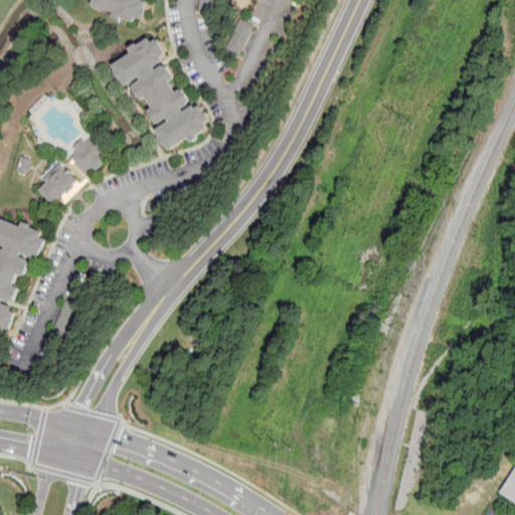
[(141,0),(141,1),(146,3),(144,10),(146,10),(143,19),(136,17),(134,22),(122,18),(121,20),(113,18),(115,13),(94,6),(96,0),(141,0)]
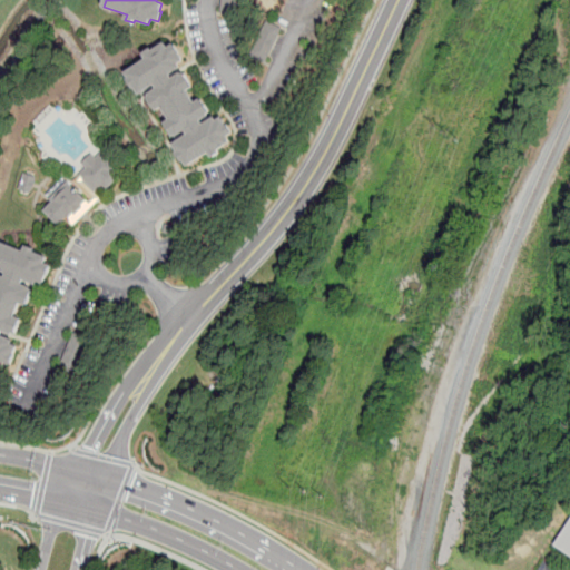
[(238,0),(237,15),(236,15),(220,13),(222,0),(238,0)]
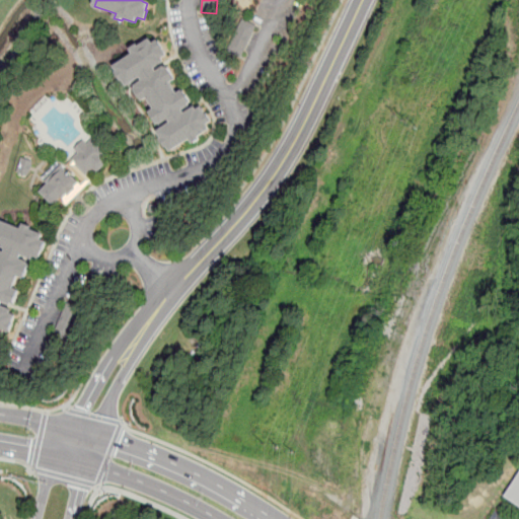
[(242,57),(241,57),(228,51),(242,19),(256,26),(242,57)]
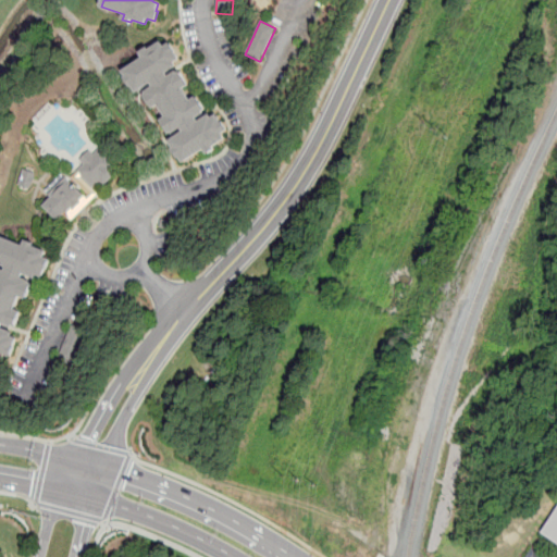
[(160,44),(163,48),(169,45),(180,60),(175,63),(177,66),(166,74),(169,77),(176,73),(177,74),(180,73),(188,86),(184,89),(192,101),(197,98),(205,110),(202,112),(203,114),(196,119),(199,123),(209,116),(211,120),(217,116),(226,132),(222,135),(225,139),(213,148),(214,149),(207,153),(205,149),(183,163),(180,158),(177,159),(172,150),(173,149),(169,143),(184,133),(182,128),(173,134),(172,133),(169,134),(161,121),(166,118),(158,106),(153,109),(145,96),(146,95),(145,94),(153,87),(151,84),(137,93),(133,86),(131,87),(124,78),(126,77),(123,72),(144,59),(140,53),(147,49),(149,51),(160,44)]
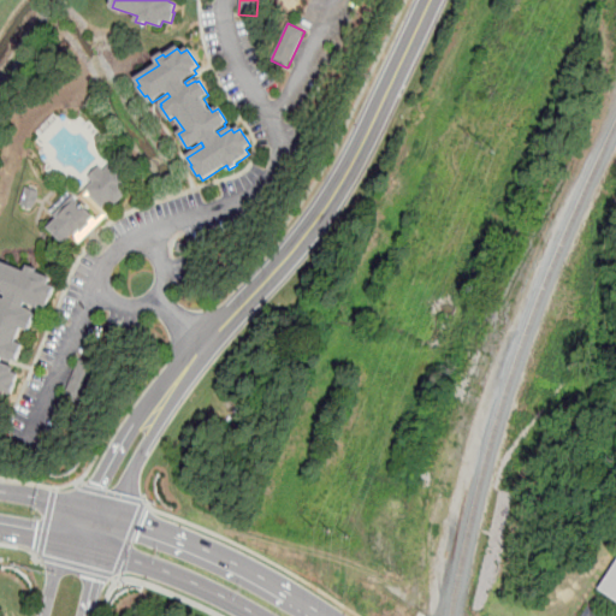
[(112,164),(130,182),(126,185),(130,189),(114,206),(112,203),(105,211),(108,214),(78,246),(70,238),(64,244),(47,227),(57,219),(51,213),(69,194),(75,200),(92,182),(88,178),(100,167),(104,171),(111,163),(112,164)]
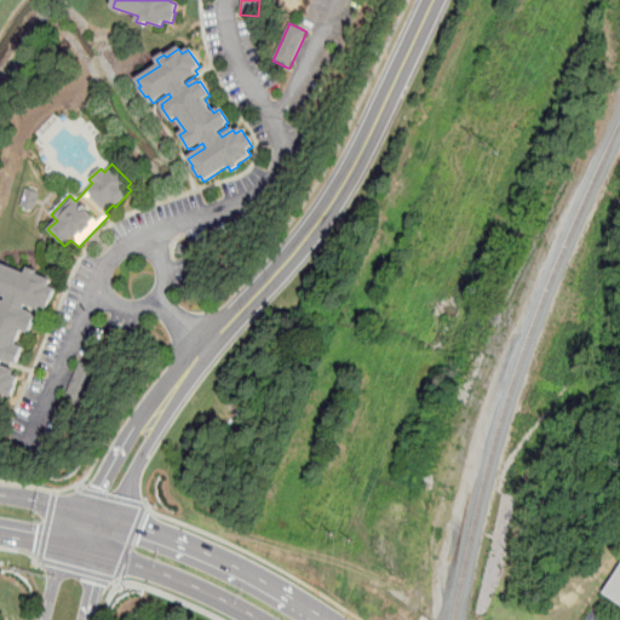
[(189,247),(187,256),(177,252),(179,245),(189,247)]
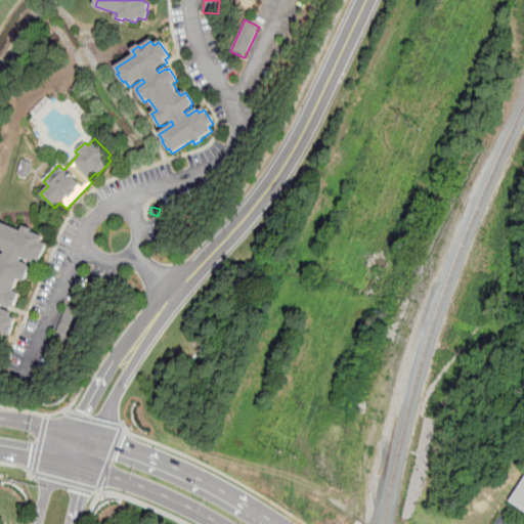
[(0,225),(1,223),(22,231),(23,228),(43,237),(41,243),(47,245),(40,261),(35,260),(34,263),(23,258),(20,262),(29,265),(28,267),(31,268),(25,281),(19,279),(14,292),(19,294),(13,308),(11,307),(10,309),(3,306),(1,309),(12,314),(11,318),(16,320),(9,336),(4,334),(2,339),(0,338),(0,253),(4,255),(6,251),(0,248),(0,225)]
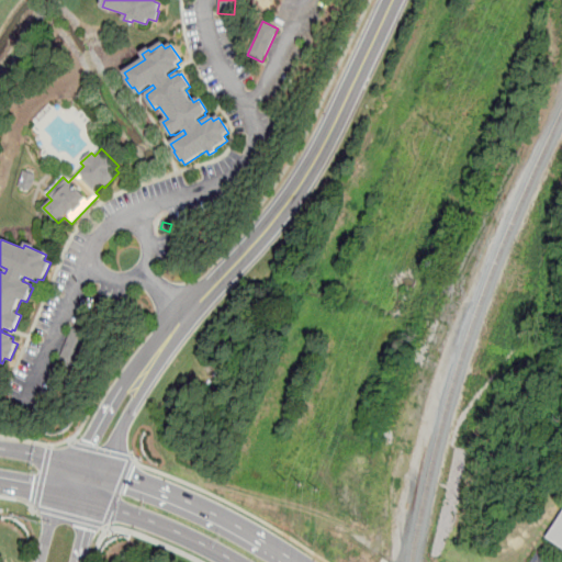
[(88,335),(74,369),(58,362),(72,328),(88,335)]
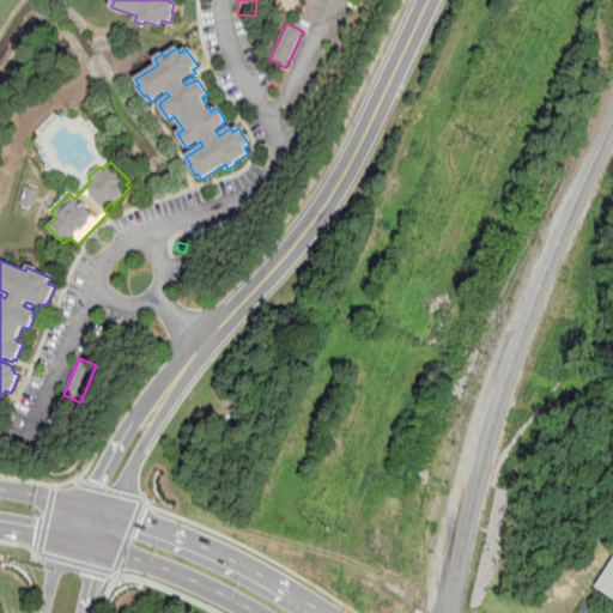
[(612,599),(612,575),(602,593),(612,599)]
